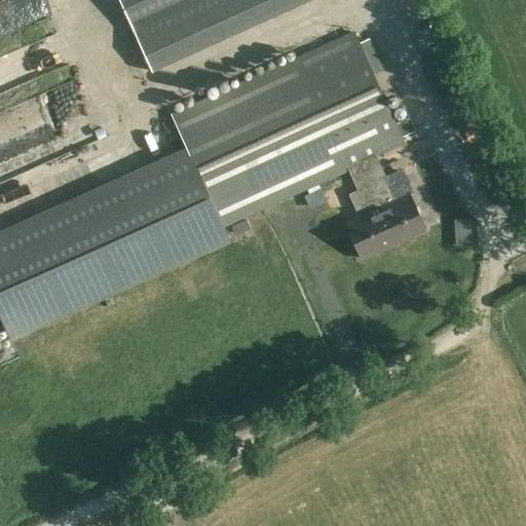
[(119,0),(128,21),(175,0),(119,0)]
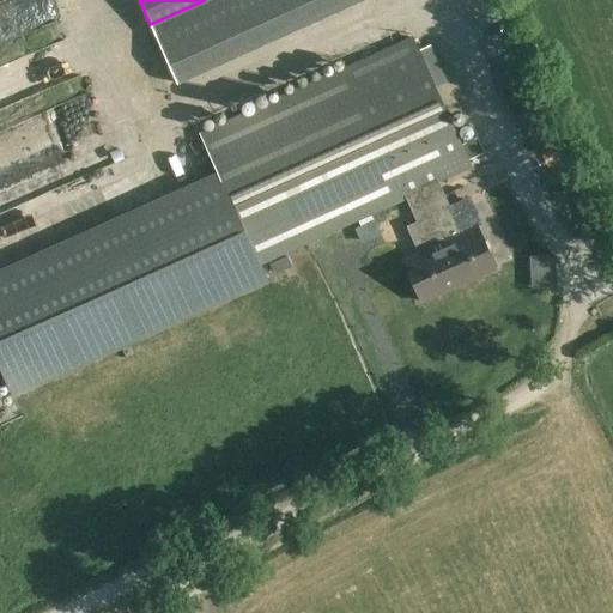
[(204,0),(150,24),(176,82),(356,0),(204,0)]
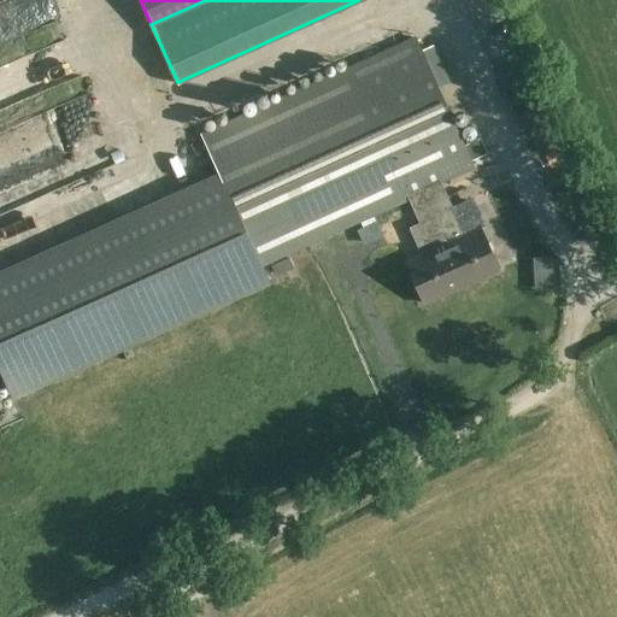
[(218,171),(0,269),(0,370),(13,400),(271,282),(263,264),(409,199),(419,223),(407,229),(419,256),(404,263),(423,304),(499,270),(480,229),(477,230),(471,216),(456,223),(438,183),(474,166),(438,87),(450,81),(433,45),(421,51),(415,39),(201,135),(218,171)]
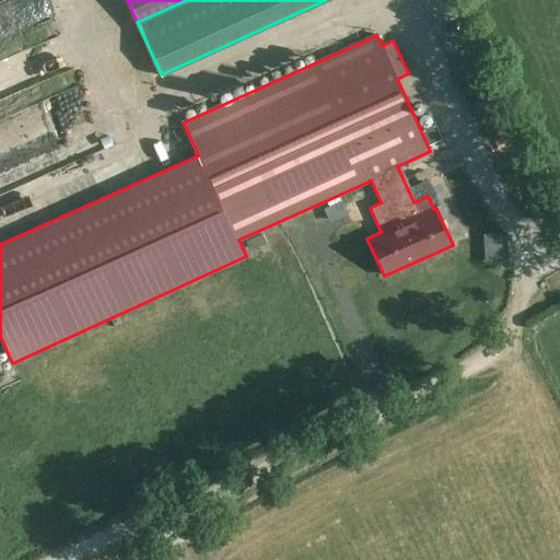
[(68,63),(0,92),(0,104),(3,112),(0,112),(0,142),(36,128),(24,102),(76,80),(68,63)]
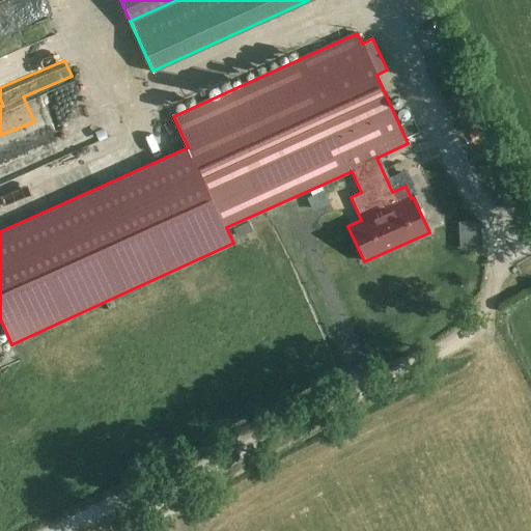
[(76,117),(74,112),(54,120),(64,144),(113,121),(106,104),(76,117)]
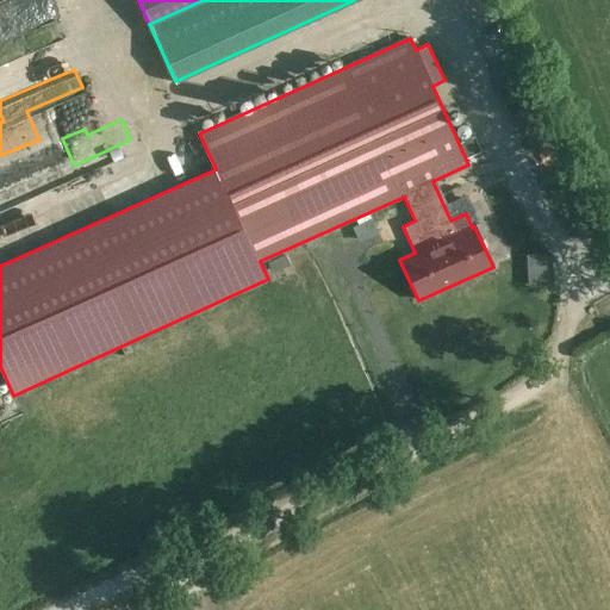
[(248,327),(260,321),(248,297),(236,302),(248,327)]
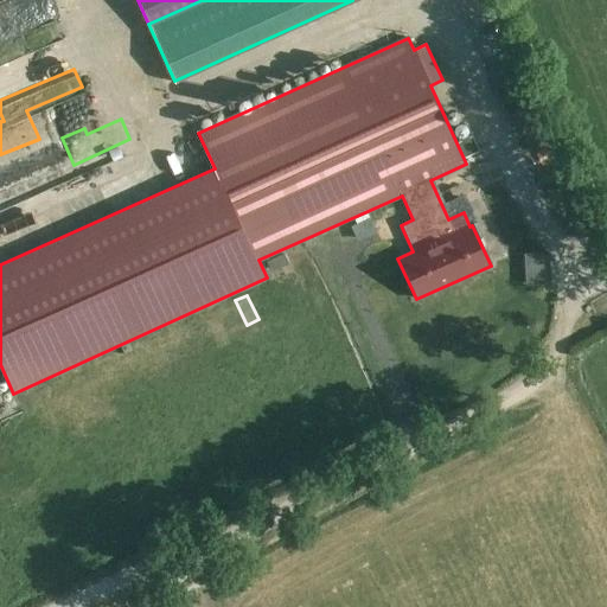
All buildings are outlined.
